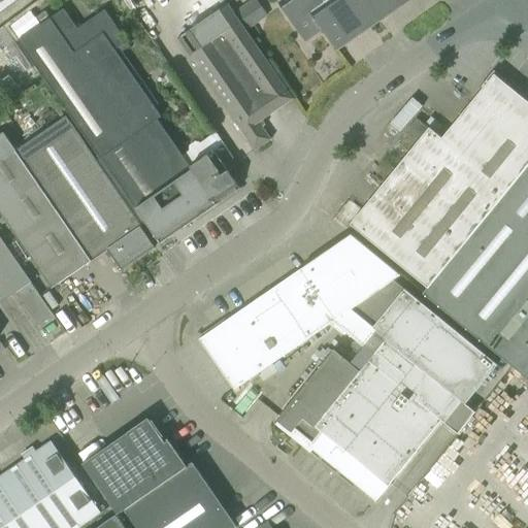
[(0,0),(0,13),(18,0),(0,0)]
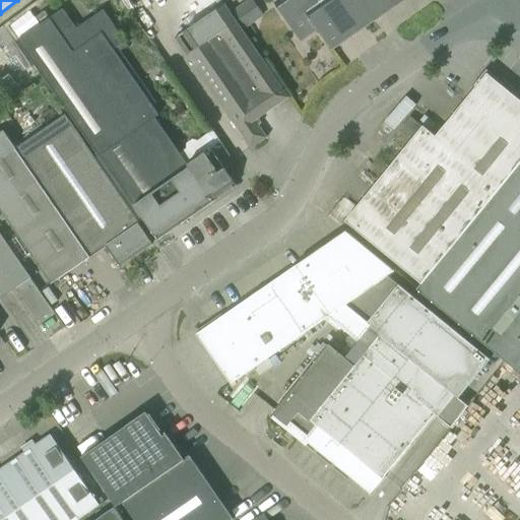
[(317,28),(331,49),(401,0),(282,0),(275,5),(300,41),(317,28)]
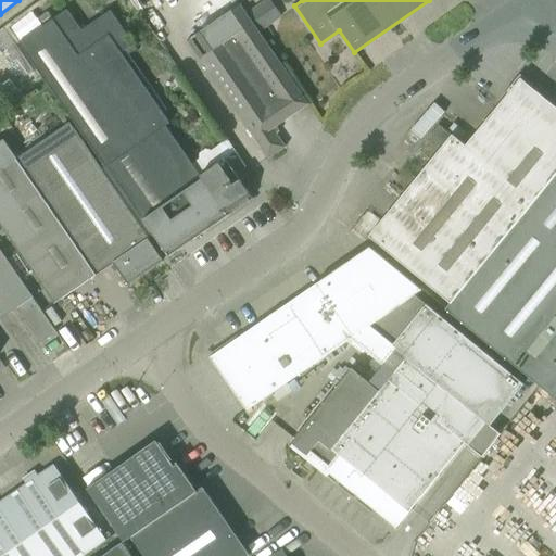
[(186,41),(267,160),(285,148),(273,129),(308,105),(239,4),(186,41)]
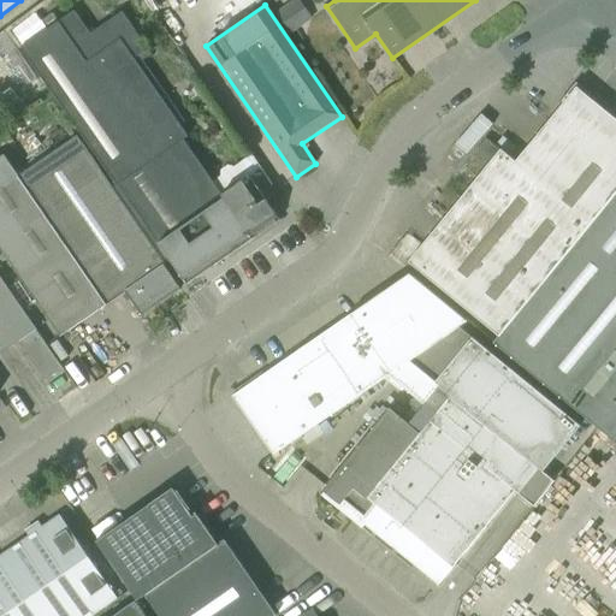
[(213,182),(183,138),(187,136),(134,59),(148,49),(122,12),(88,35),(72,12),(19,48),(106,167),(105,169),(134,209),(129,212),(165,264),(169,261),(185,285),(279,220),(264,197),(274,190),(249,152),(237,159),(240,164),(234,167),(227,165),(221,170),(221,176),(213,182)]
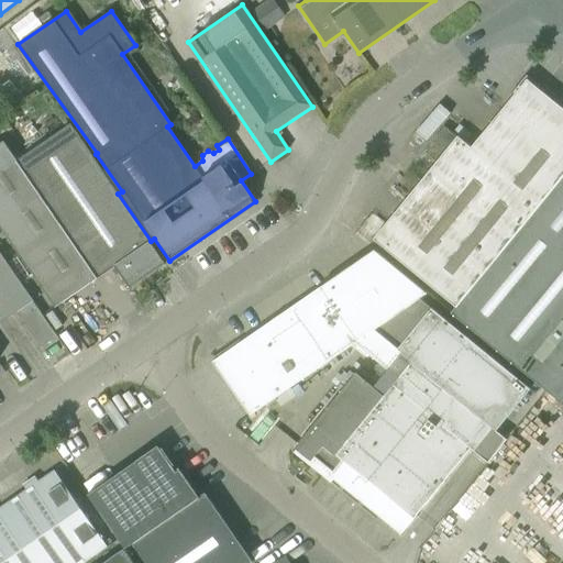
[(373,240),(455,308),(562,175),(562,110),(527,80),(471,148),(456,138),(373,240)]
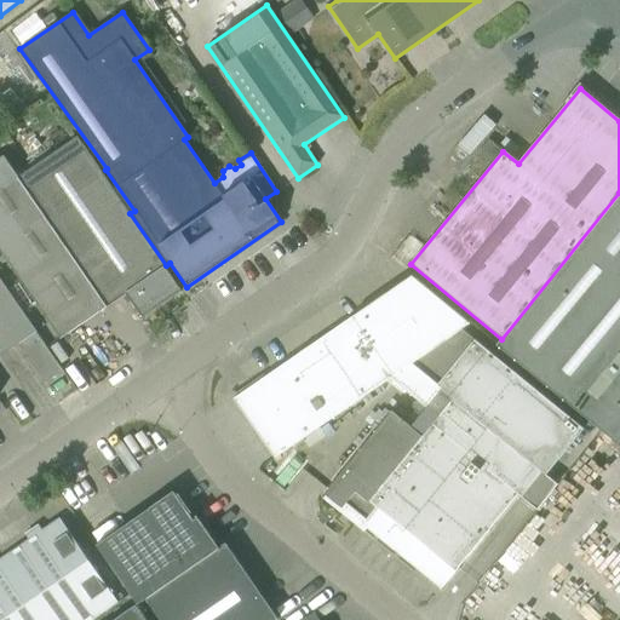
[(0,158),(0,251),(46,320),(61,339),(126,294),(142,317),(181,291),(165,268),(166,267),(76,137),(18,177),(4,155),(0,158)]
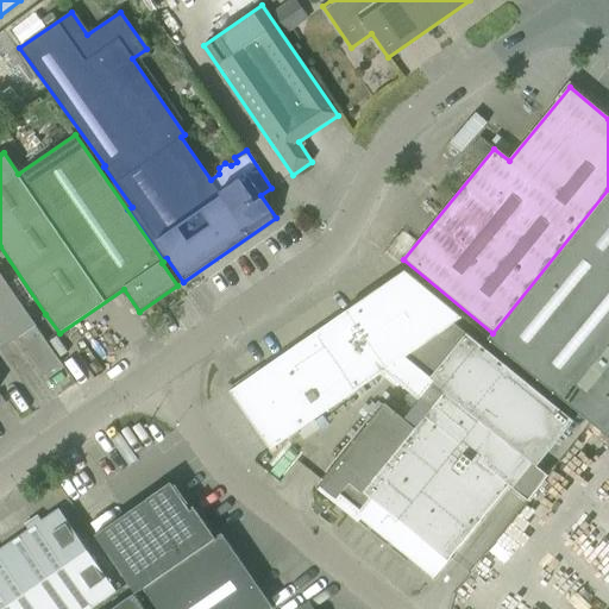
[(479,138),(466,155),(478,163),(491,148),(479,138)]
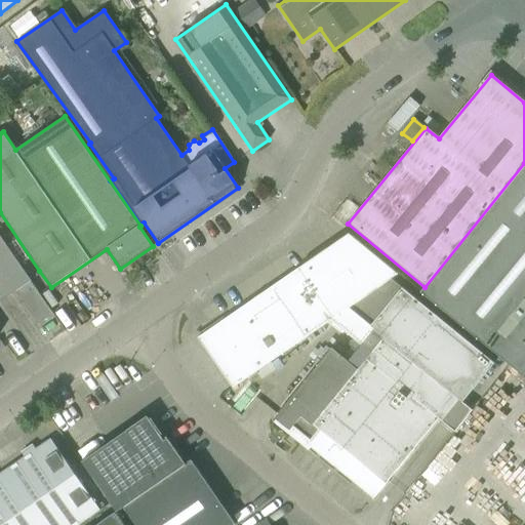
[(419,292),(478,340),(524,282),(524,163),(425,287),(419,292)]
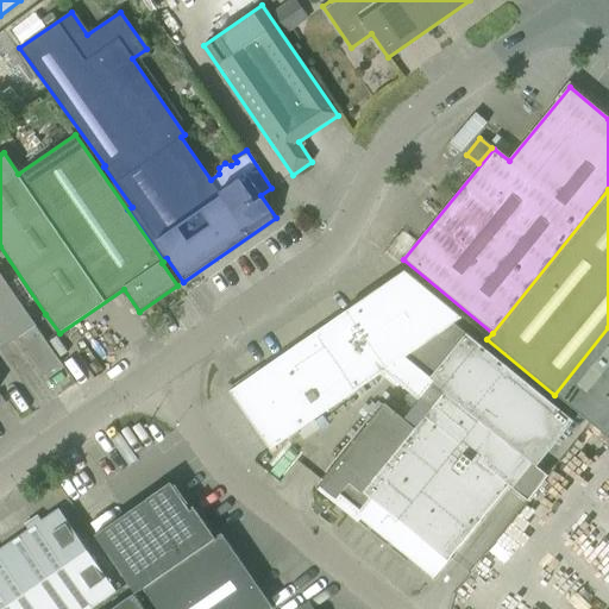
[(270,451),(383,372),(452,324),(460,318),(405,271),(230,391),(270,451)]
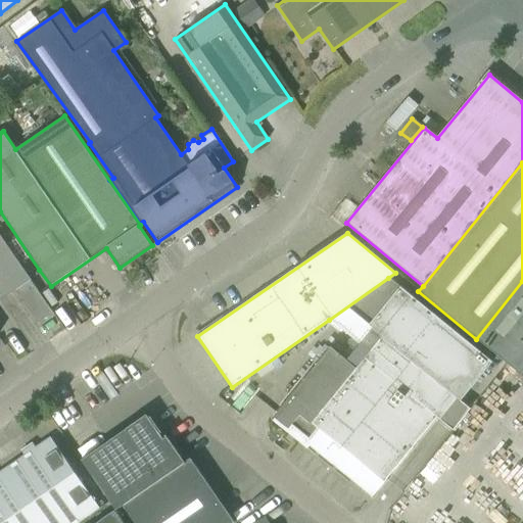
[(30,280),(0,236),(0,300),(15,290),(38,324),(53,314),(41,296),(30,280)]
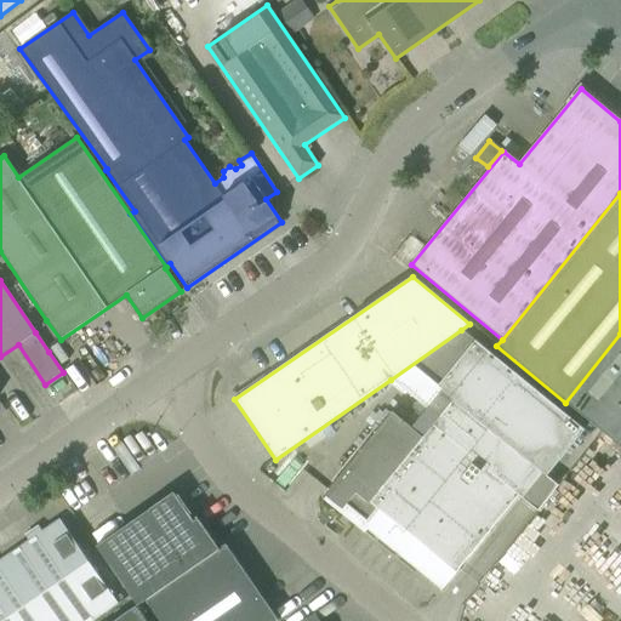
[(461,330),(391,380),(417,402),(412,408),(423,417),(412,429),(392,412),(340,477),(324,495),(342,510),(346,506),(366,523),(364,527),(442,591),(519,495),(523,499),(539,511),(559,485),(547,476),(584,431),(476,341),(461,330)]
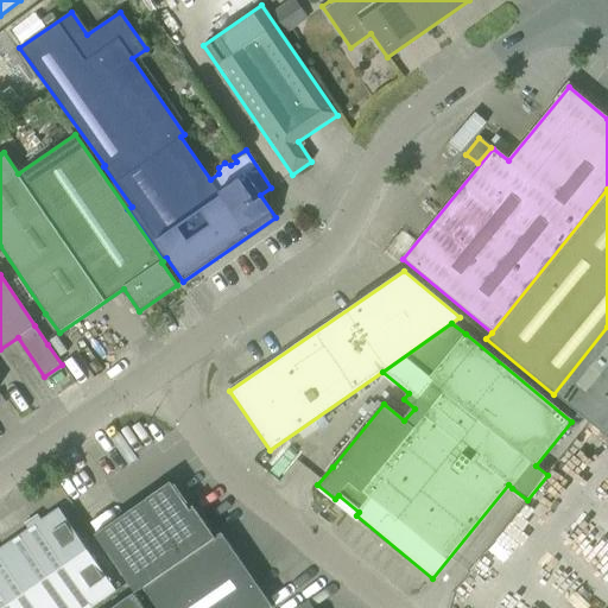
[(607,327),(553,394),(607,438),(607,327)]
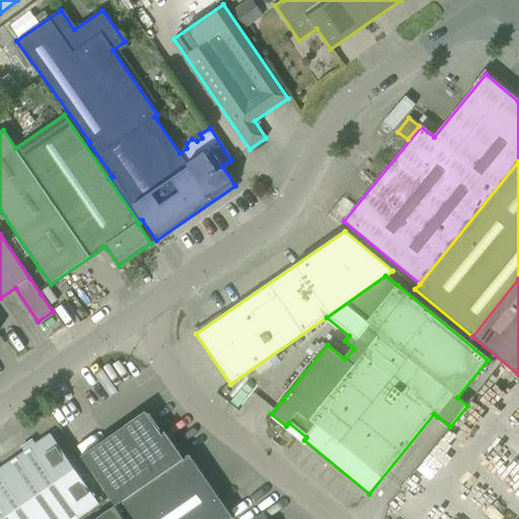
[(232,518),(233,518),(189,454),(182,458),(165,434),(162,436),(145,412),(80,456),(115,507),(122,502),(133,518),(232,518)]
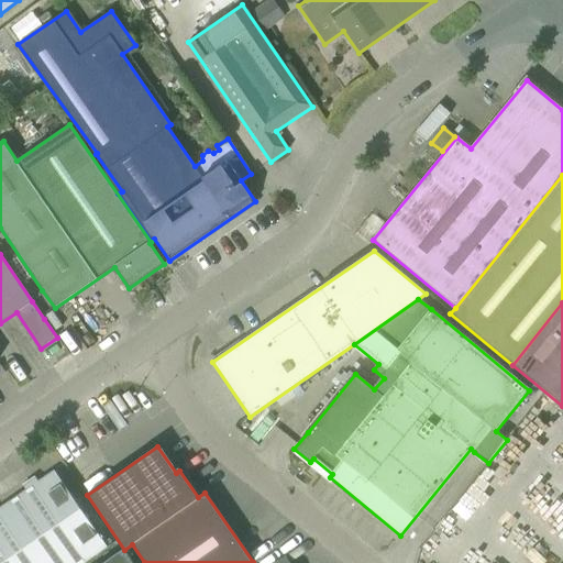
[(80,562),(107,545),(66,489),(54,471),(0,508),(0,562),(80,562)]
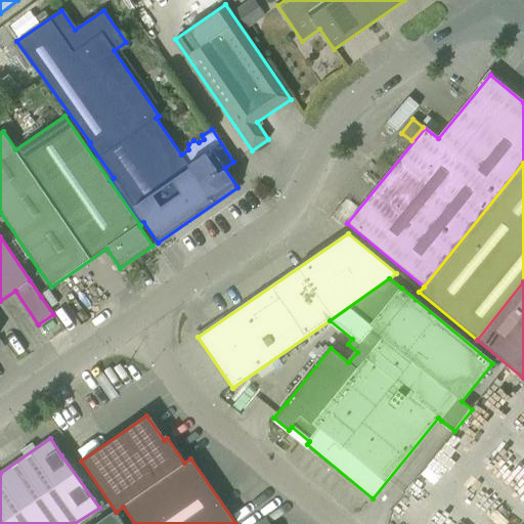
[(123,523),(115,511),(95,523),(123,523)]
